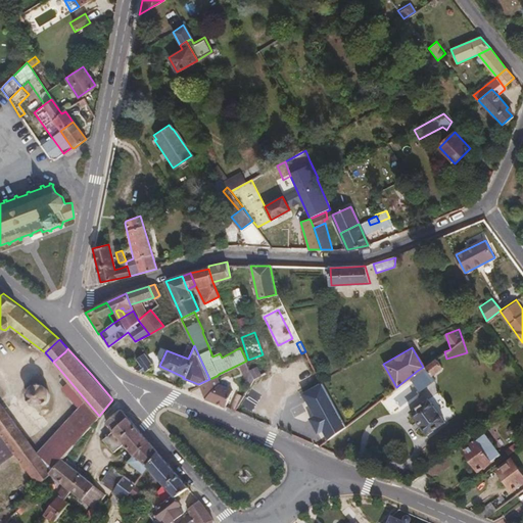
[(147,358),(145,352),(136,359),(139,364),(147,358)]
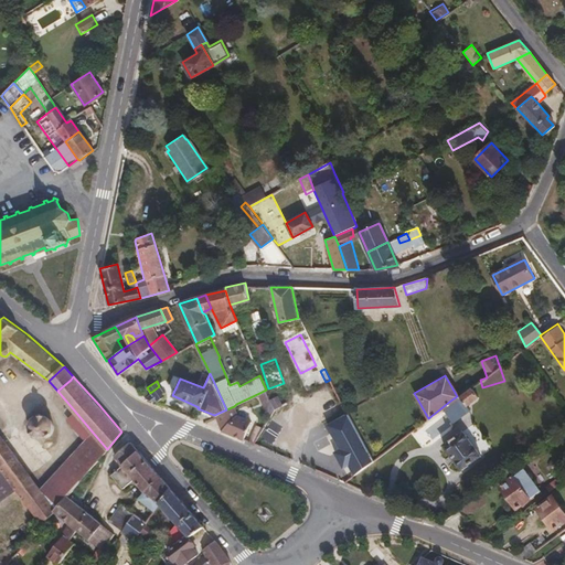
[(166,394),(159,386),(150,393),(144,396),(155,402),(166,394)]
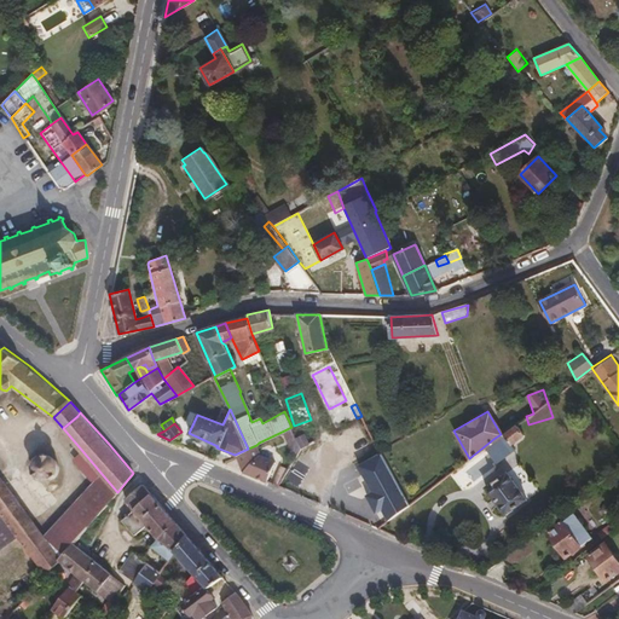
[(509,444),(522,433),(515,423),(501,434),(493,439),(503,452),(512,446),(509,444)]
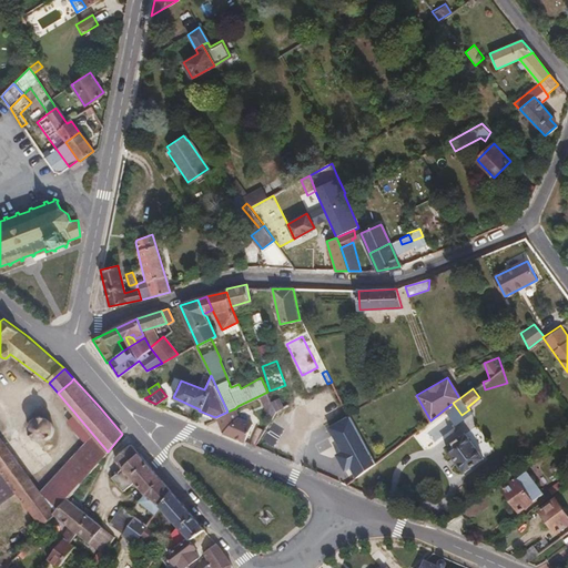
[(275,411),(267,392),(261,395),(269,415),(275,411)]
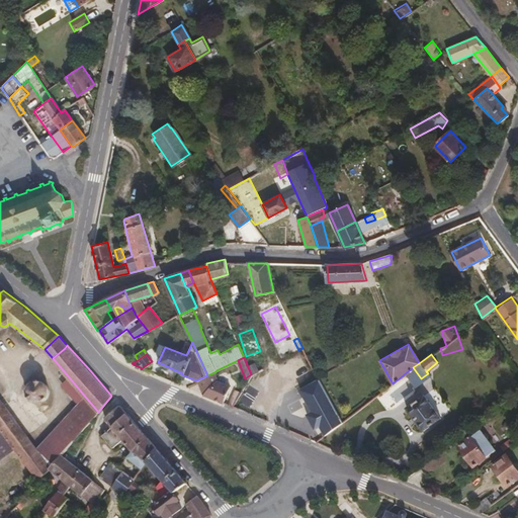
[(229,385),(220,380),(214,372),(207,375),(196,380),(203,395),(219,401),(222,402),(224,398),(229,385)]
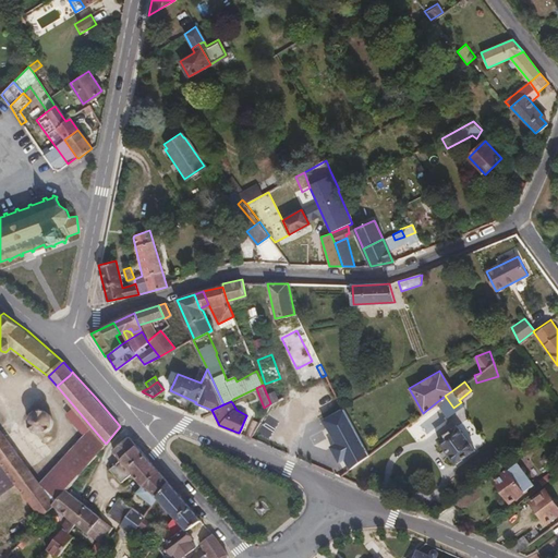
[(93,428),(75,408),(69,414),(86,436),(93,428)]
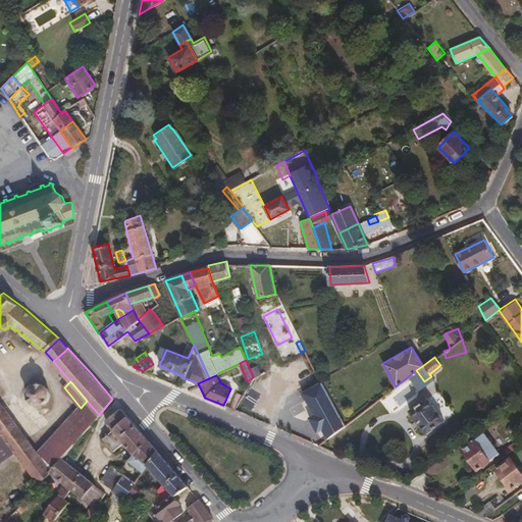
[(48,397),(49,393),(48,389),(46,386),(43,384),(41,384),(37,383),(35,384),(32,386),(30,389),(29,393),(29,397),(31,401),(33,403),(36,404),(40,405),(42,404),(45,402),(47,400),(48,397)]
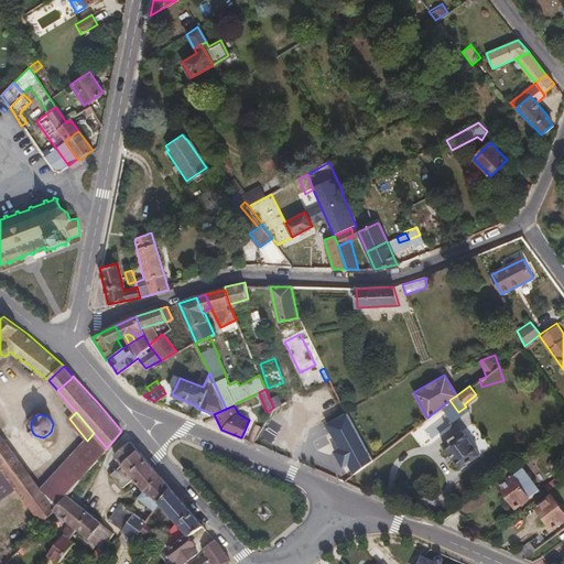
[(479,453),(461,429),(443,443),(461,467),(479,453)]
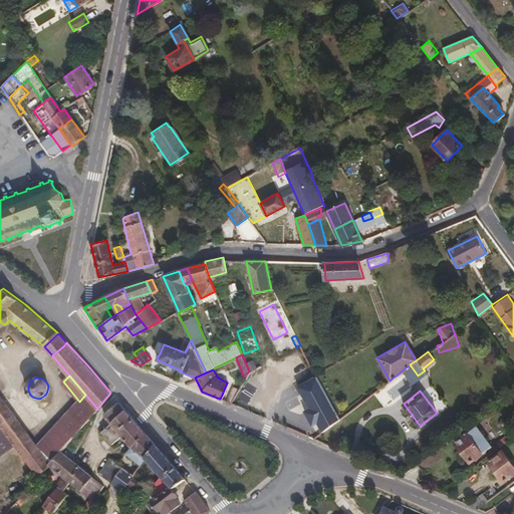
[(74,436),(97,409),(85,395),(79,402),(60,425),(74,436)]
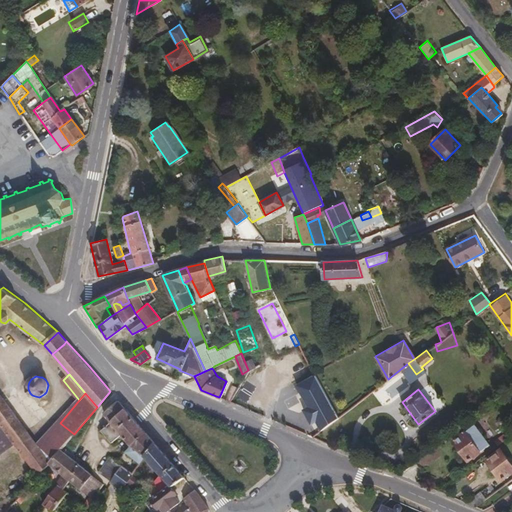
[(487,411),(504,397),(503,395),(485,408),(487,411)]
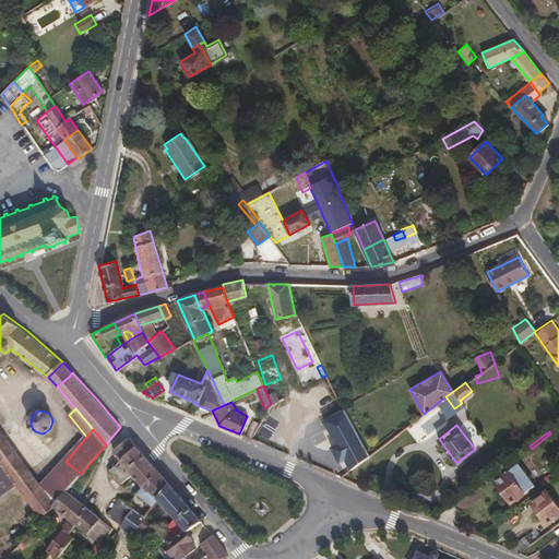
[(55,504),(4,436),(0,438),(0,475),(4,482),(11,477),(12,479),(42,518),(54,506),(55,504)]
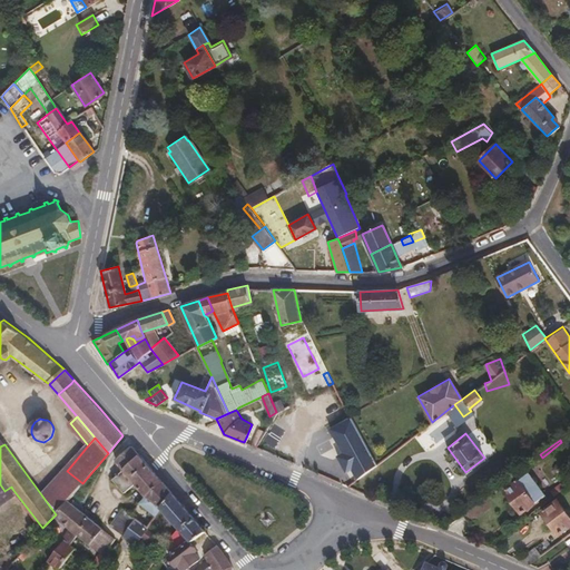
[(154,471),(130,444),(116,460),(123,468),(125,470),(120,473),(128,483),(133,480),(135,482),(138,487),(154,471)]
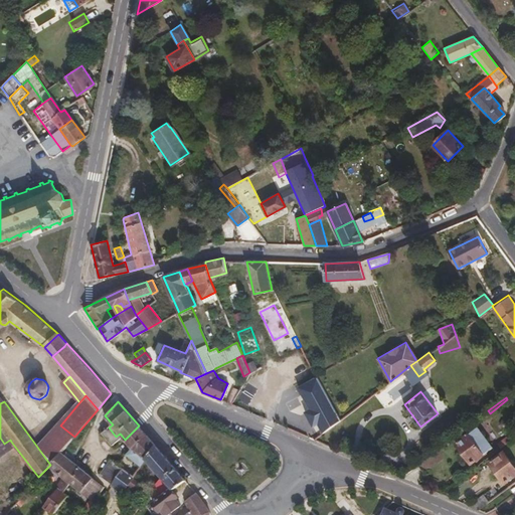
[(340,419),(331,403),(321,409),(330,426),(340,419)]
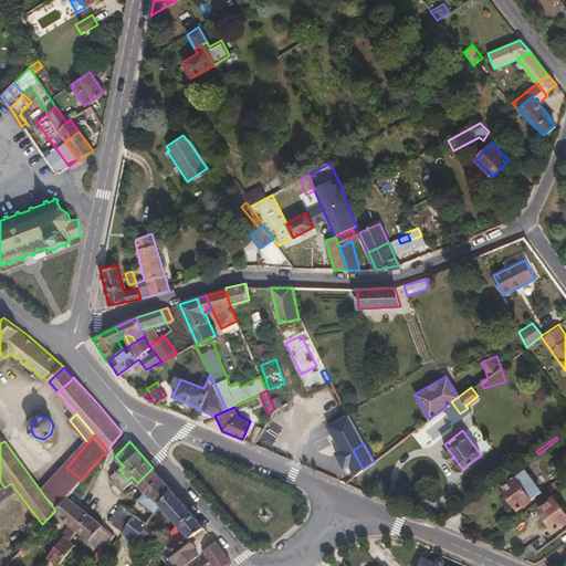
[(127,480),(119,470),(124,467),(122,464),(111,474),(123,489),(134,479),(132,477),(127,480)]
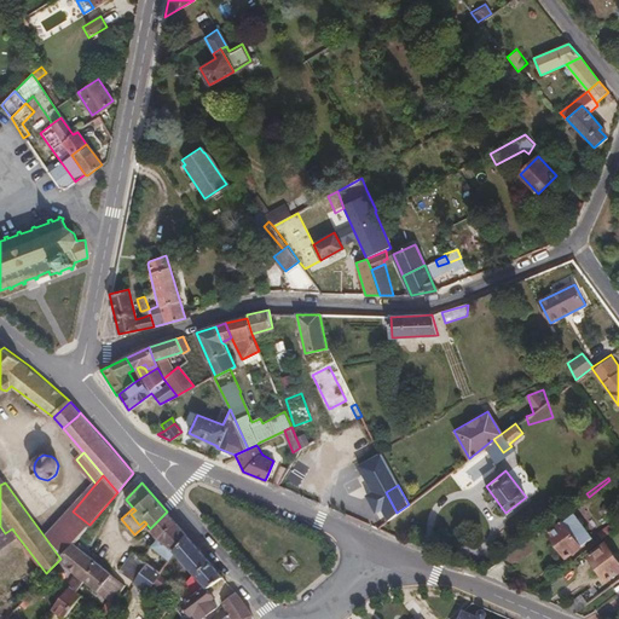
[(74,543),(90,525),(73,512),(57,531),(62,534),(73,544),(74,543)]
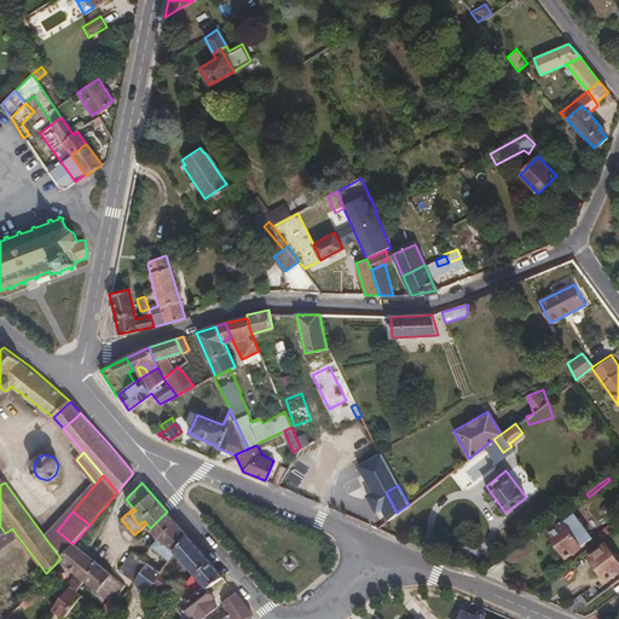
[(158,539),(175,521),(167,512),(150,528),(155,536),(158,539)]
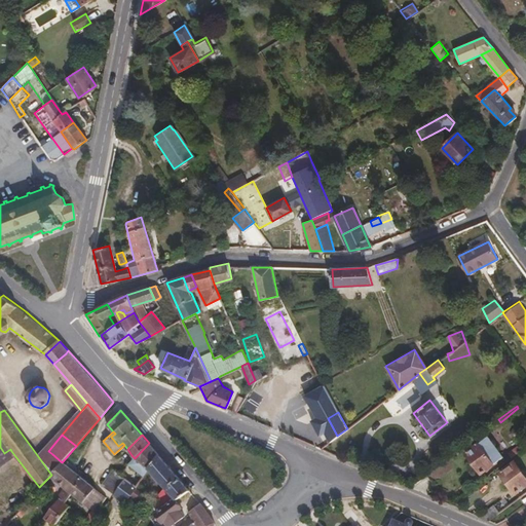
[(502,456),(487,435),(466,450),(481,472),(502,456)]
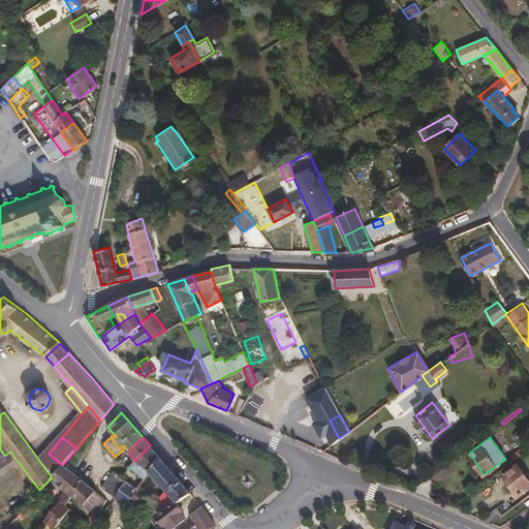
[(34,440),(28,444),(36,457),(42,452),(34,440)]
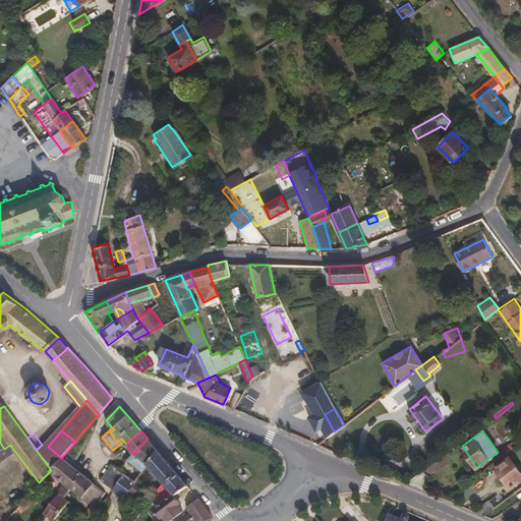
[(149,464),(158,450),(148,439),(133,454),(128,458),(143,471),(149,464)]
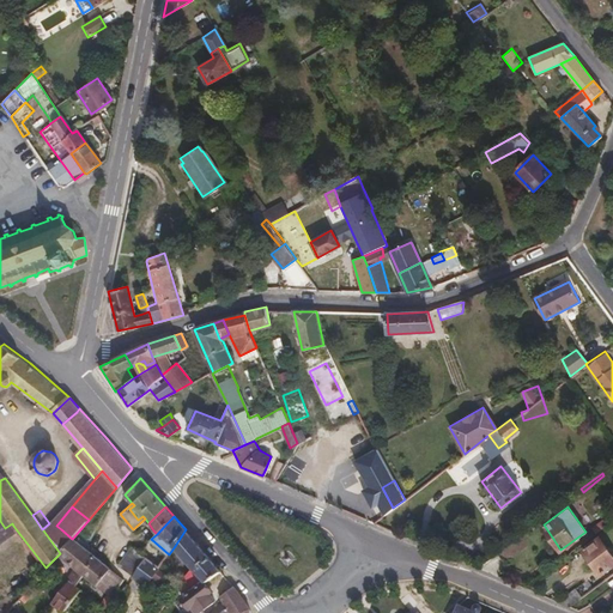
[(593,534),(605,525),(602,521),(599,521),(589,528),(593,534)]
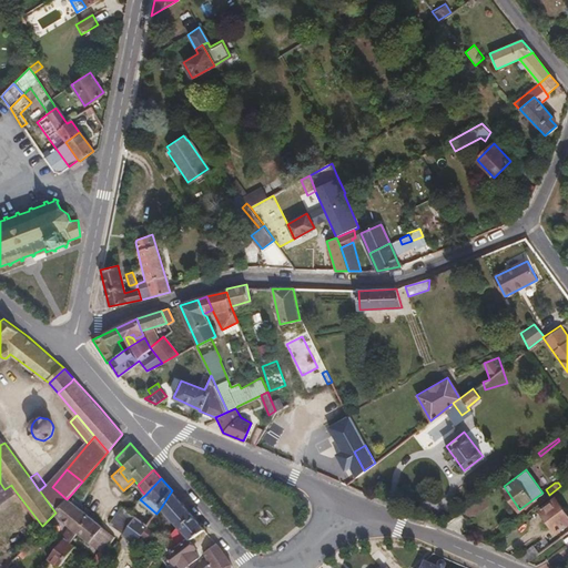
[(67,499),(57,490),(51,497),(61,506),(67,499)]
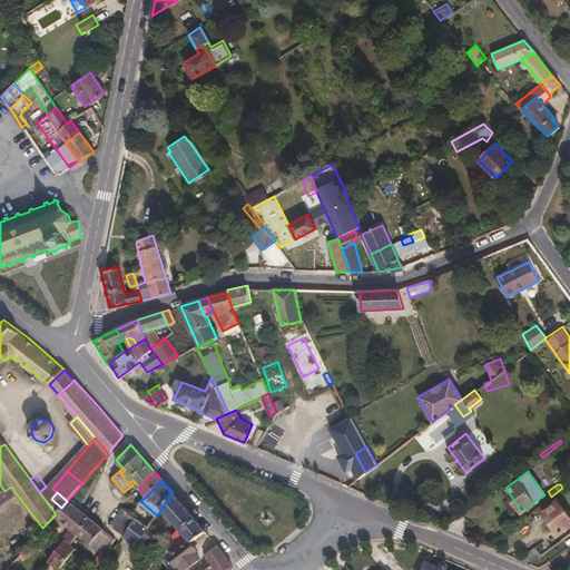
[(199,523),(173,492),(163,508),(165,509),(193,541),(206,530),(199,523)]
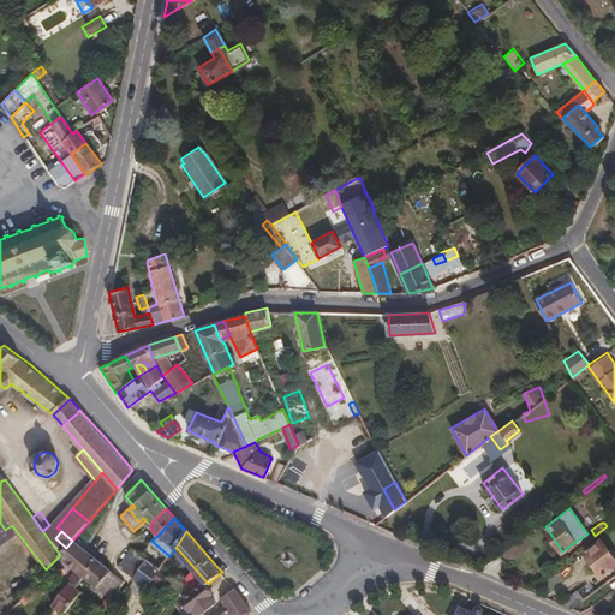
[(151,541),(157,536),(154,532),(148,538),(150,542),(151,541)]
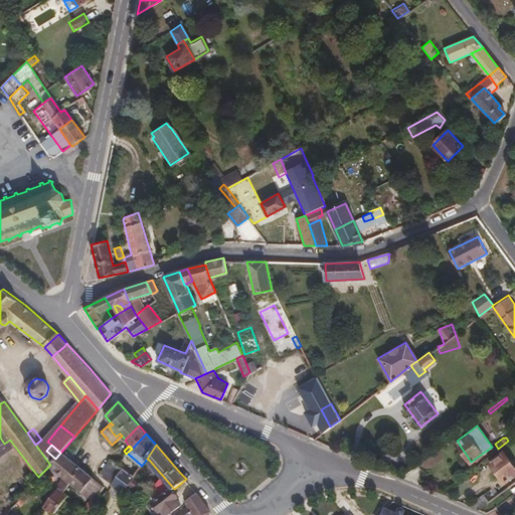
[(514,473),(514,467),(514,466),(514,465),(514,461),(512,463),(503,451),(489,462),(504,481),(514,473)]
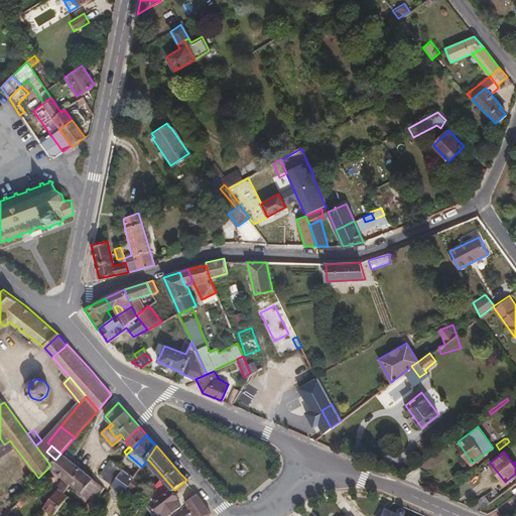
[(105,488),(61,453),(60,454),(55,460),(50,466),(49,467),(62,478),(55,487),(57,489),(58,488),(65,492),(70,483),(94,503),(105,488)]
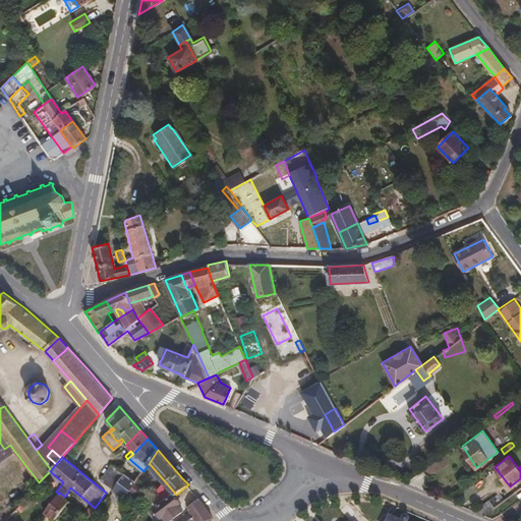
[(427,478),(440,469),(433,460),(420,470),(427,478)]
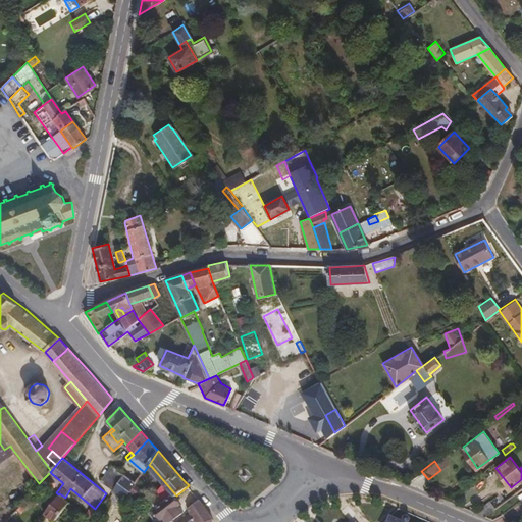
[(113,489),(123,474),(118,470),(112,466),(102,481),(113,489)]
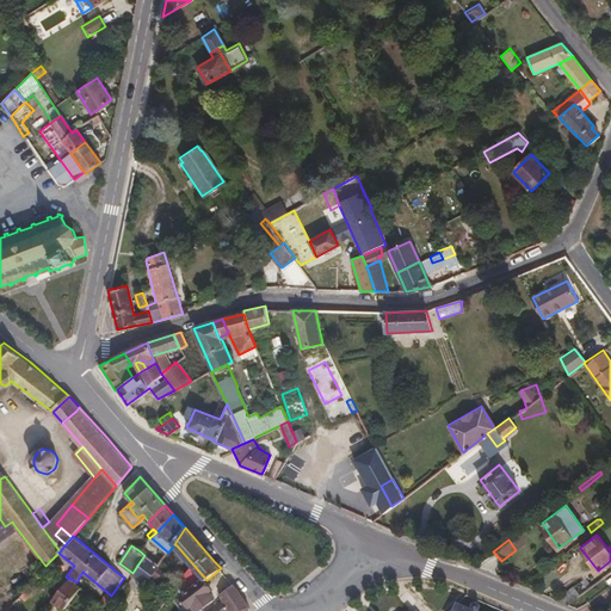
[(146,582),(159,566),(144,555),(133,573),(146,582)]
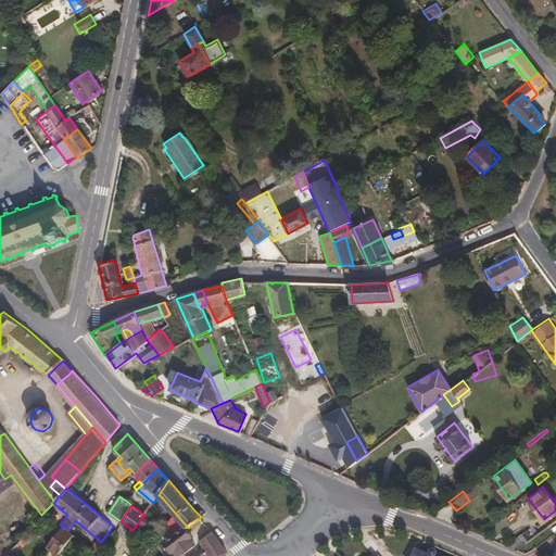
[(194,541),(209,532),(203,522),(189,531),(194,541)]
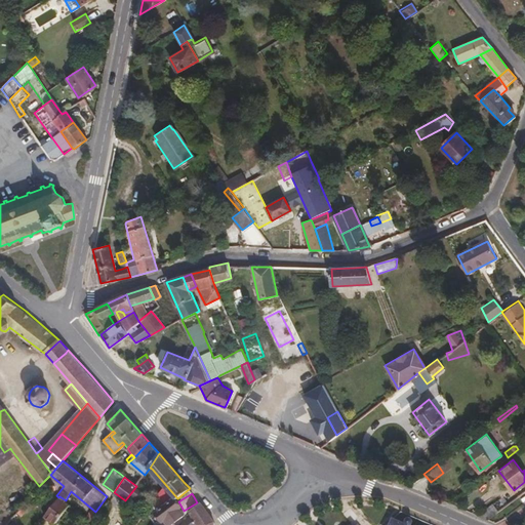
[(55,523),(70,503),(66,500),(59,496),(58,497),(44,516),(55,523)]
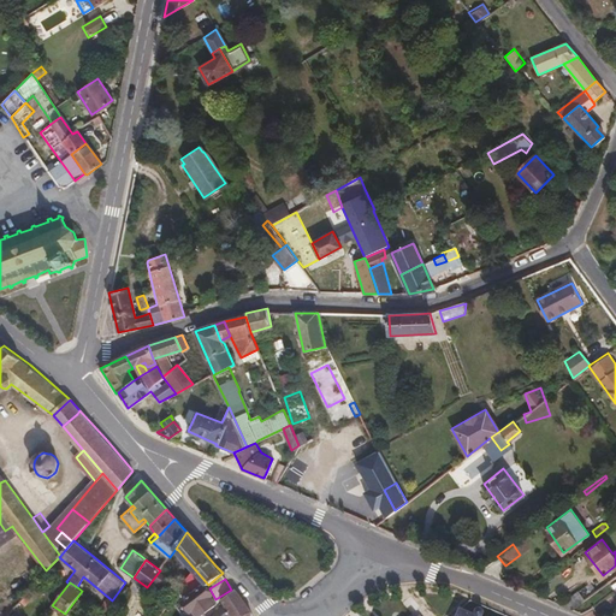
[(199,615),(215,604),(211,597),(212,594),(207,586),(202,586),(201,587),(183,602),(190,611),(194,610),(197,615),(199,615)]
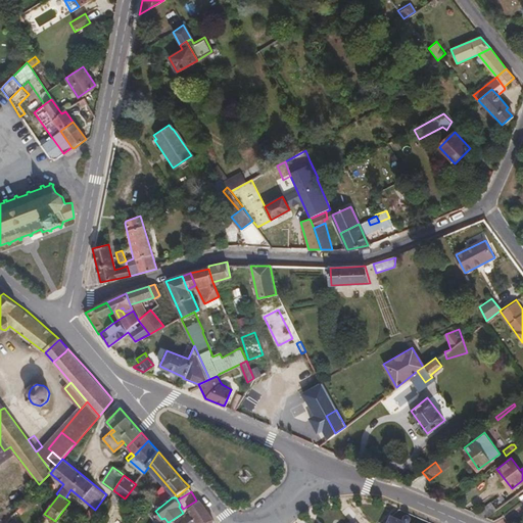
[(214,519),(199,498),(187,509),(195,522),(211,522),(211,520),(214,519)]
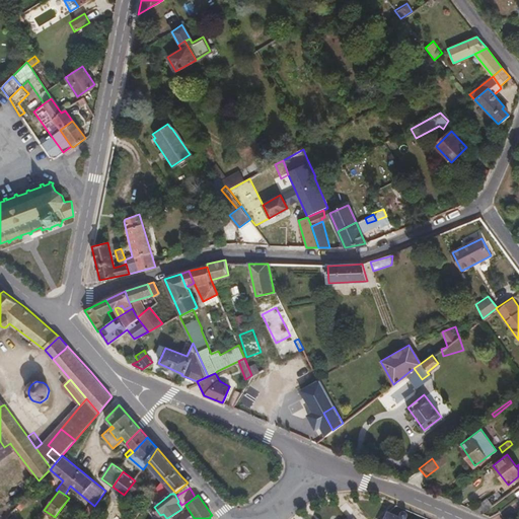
[(482,513),(493,504),(488,497),(472,509),(482,513)]
